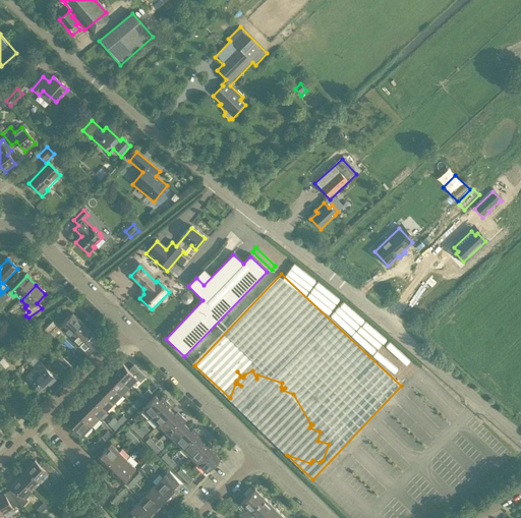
[(2,292),(0,294),(0,307),(9,298),(3,292),(2,292)]
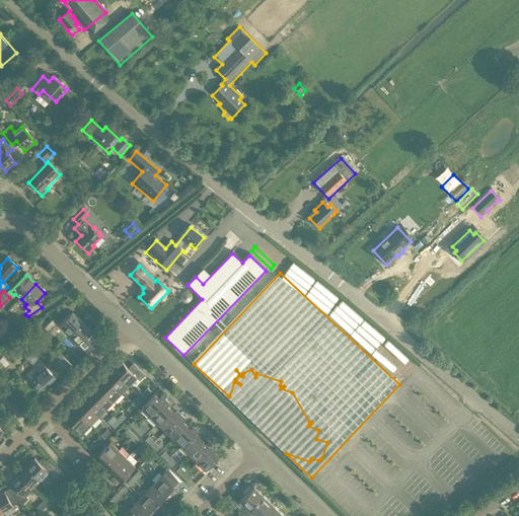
[(70,335),(81,322),(72,314),(61,325),(59,323),(57,325),(52,321),(44,330),(49,335),(50,334),(53,338),(57,338),(58,336),(61,336),(65,340),(69,335),(70,335)]
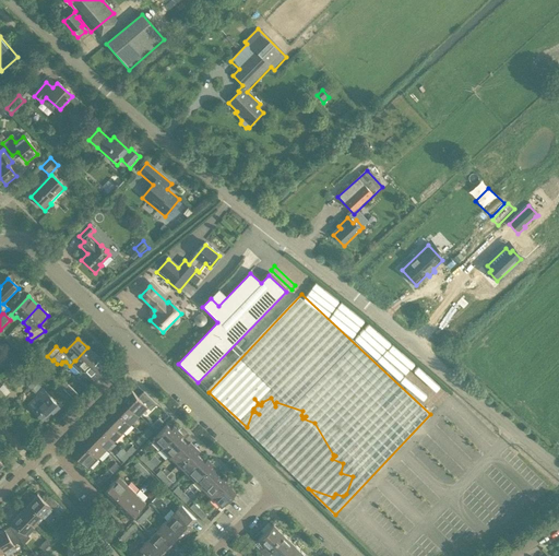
[(97,357),(87,347),(75,361),(74,361),(70,366),(80,375),(84,370),(97,357)]
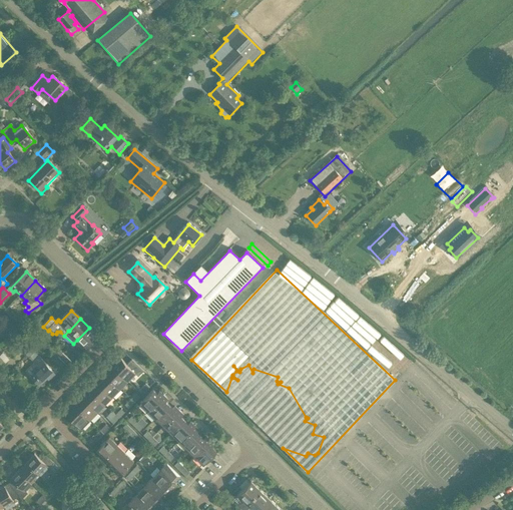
[(353,326),(348,332),(379,365),(385,359),(353,326)]
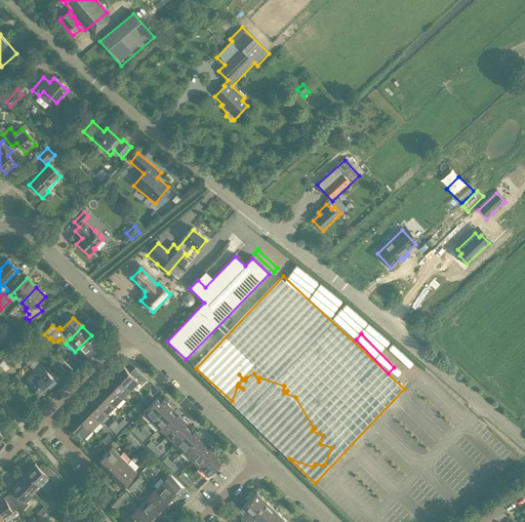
[(91,335),(79,348),(88,356),(99,344),(91,335)]
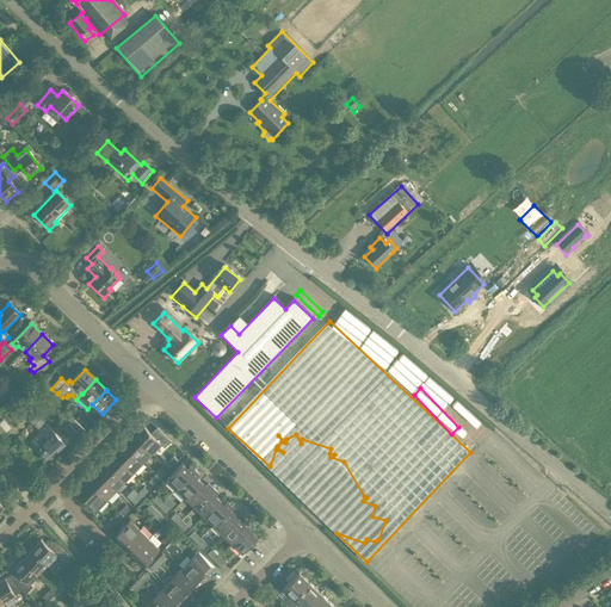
[(26,407),(23,410),(29,415),(26,417),(35,427),(50,413),(41,403),(39,404),(31,396),(24,404),(26,407)]
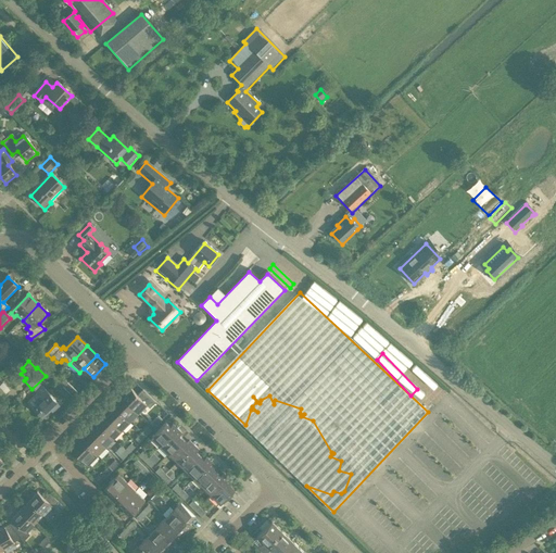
[(62,390),(67,385),(63,380),(58,386),(62,390)]
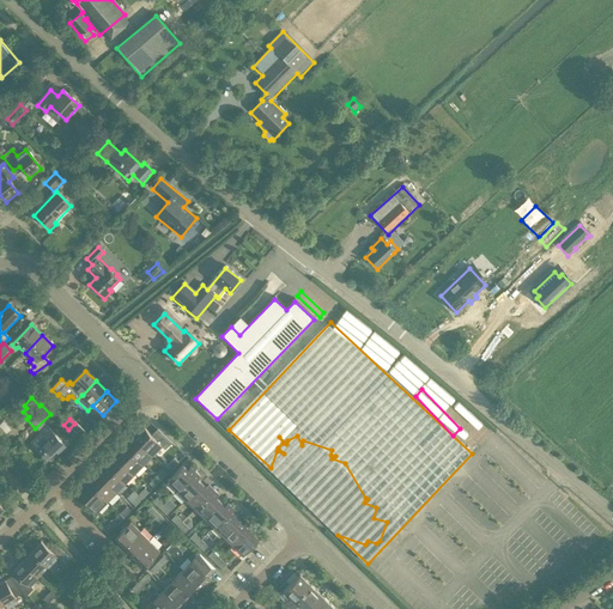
[(0,425),(0,428),(7,436),(13,431),(4,422),(0,425)]
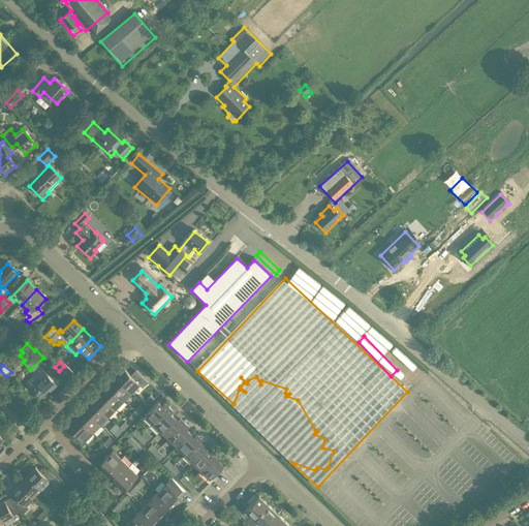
[(74,375),(64,366),(59,371),(69,380),(74,375)]
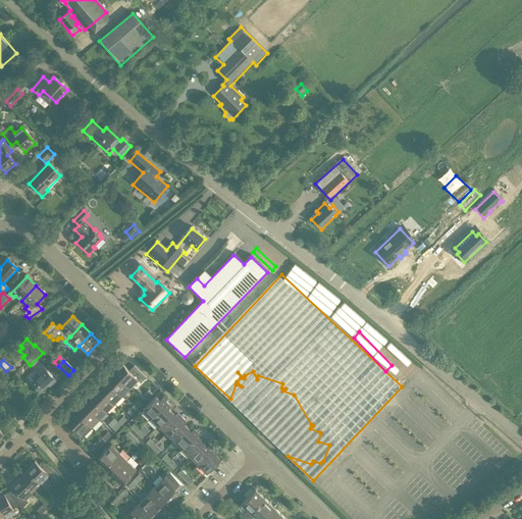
[(39,374),(31,382),(40,393),(48,385),(49,386),(55,381),(40,365),(35,370),(39,374)]
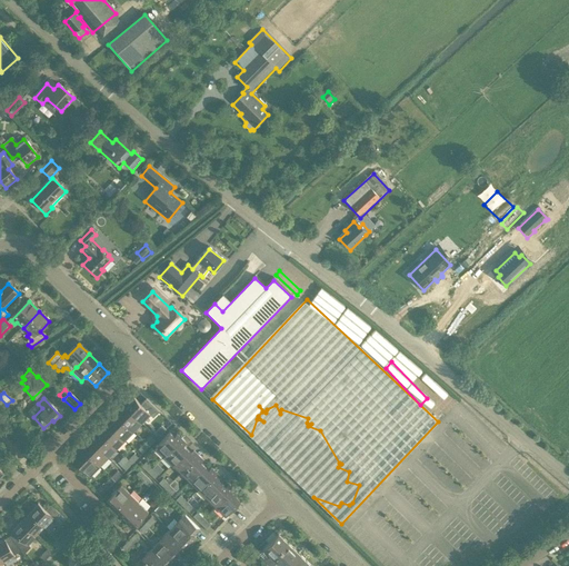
[(126,410),(140,425),(149,417),(152,420),(159,414),(146,401),(140,407),(132,399),(128,405),(130,406),(126,410)]
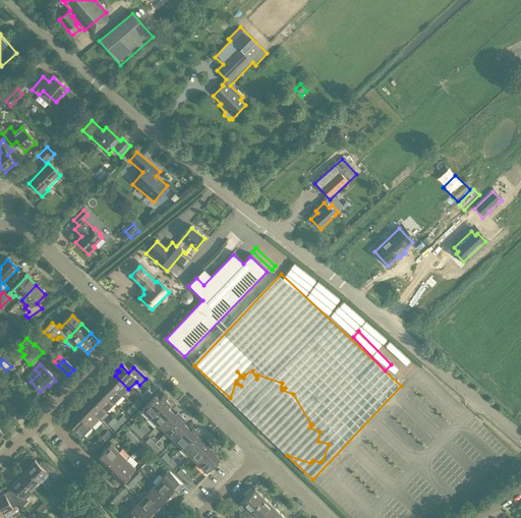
[(128,389),(115,376),(111,380),(109,379),(106,382),(121,397),(128,389)]
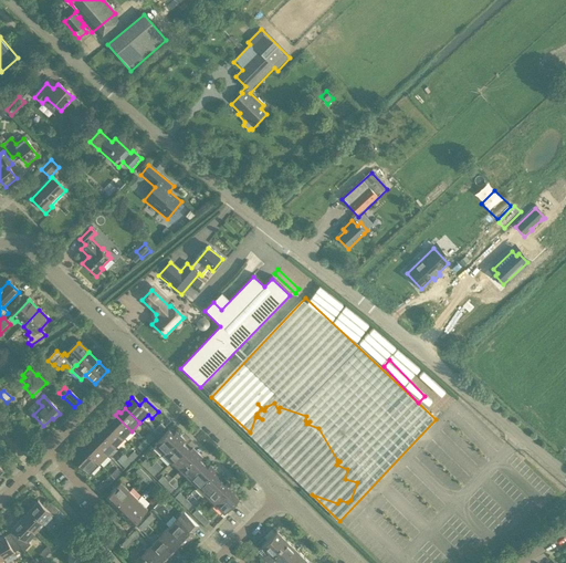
[(132,431),(115,415),(111,419),(113,420),(108,426),(123,439),(132,431)]
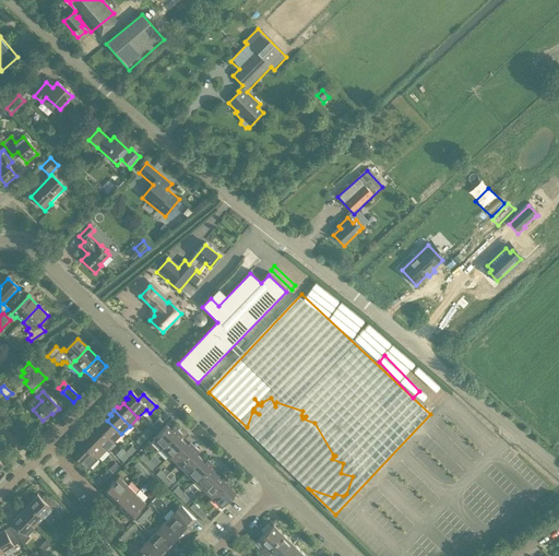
[(161,418),(153,426),(156,430),(165,423),(161,418)]
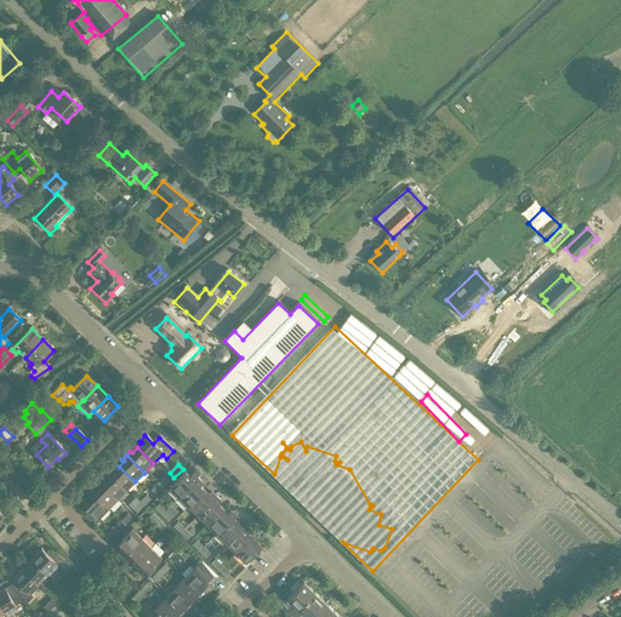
[(135,481),(119,467),(114,472),(112,469),(108,473),(126,491),(135,481)]
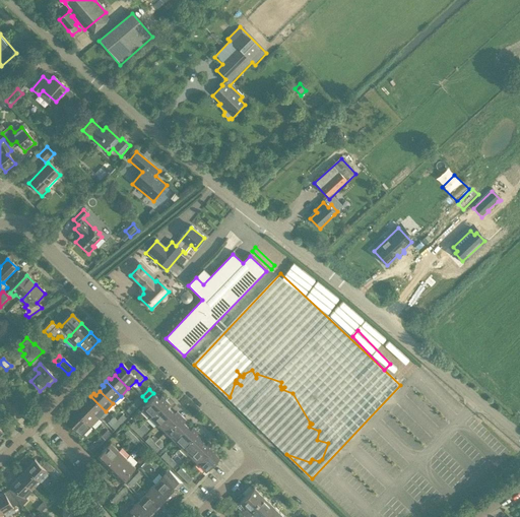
[(106,411),(90,396),(86,400),(88,402),(84,406),(98,419),(106,411)]
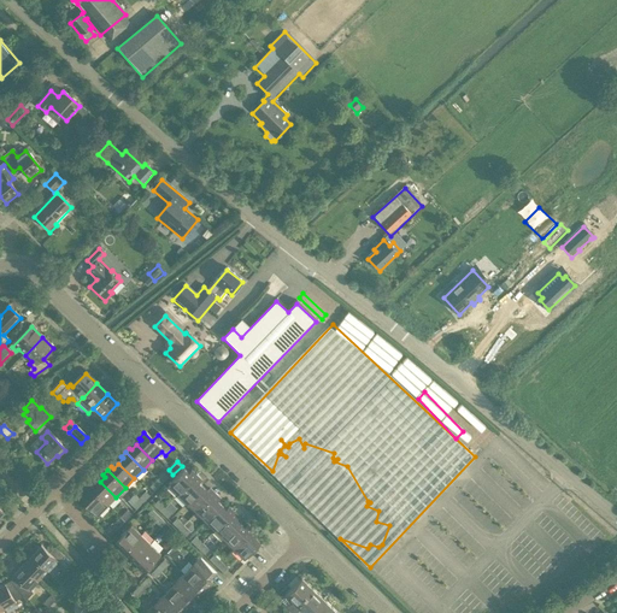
[(178,496),(195,478),(192,473),(189,476),(183,471),(169,487),(178,496)]
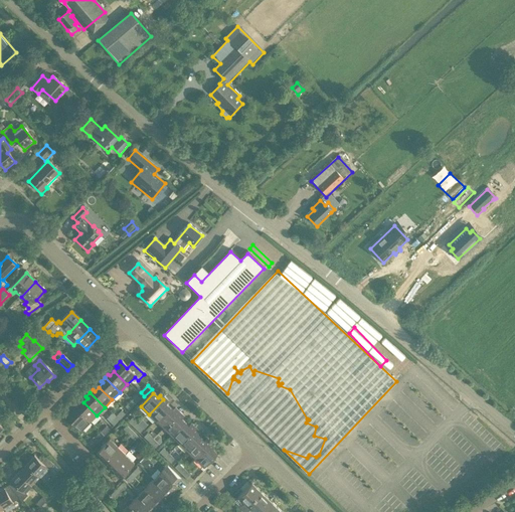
[(131,402),(135,406),(140,400),(136,396),(131,402)]
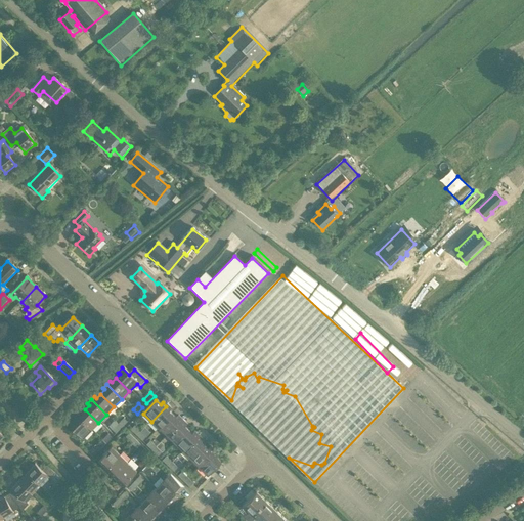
[(170,409),(166,406),(151,422),(159,429),(172,416),(168,411),(170,409)]
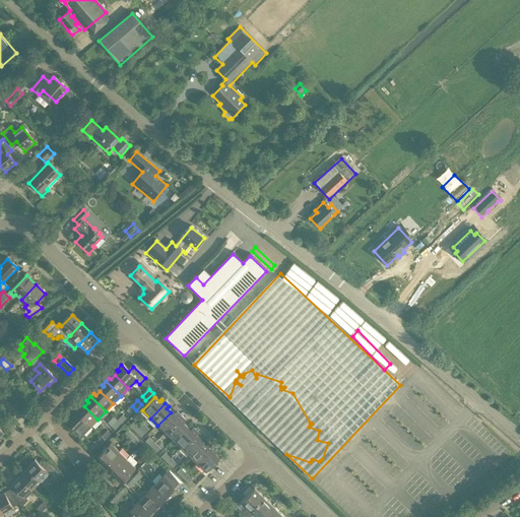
[(78,408),(75,412),(90,428),(98,419),(84,406),(80,410),(78,408)]
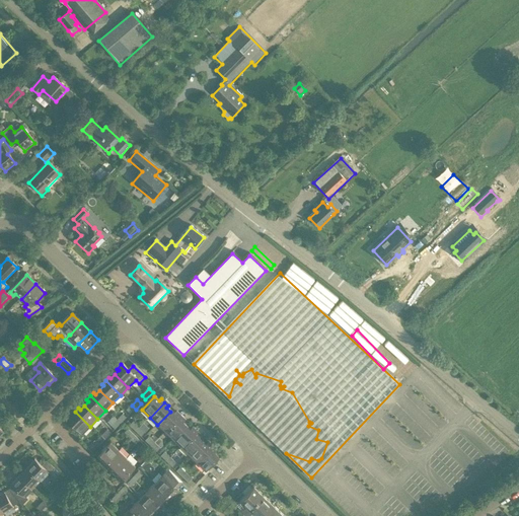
[(136,410),(132,406),(126,412),(130,416),(136,410)]
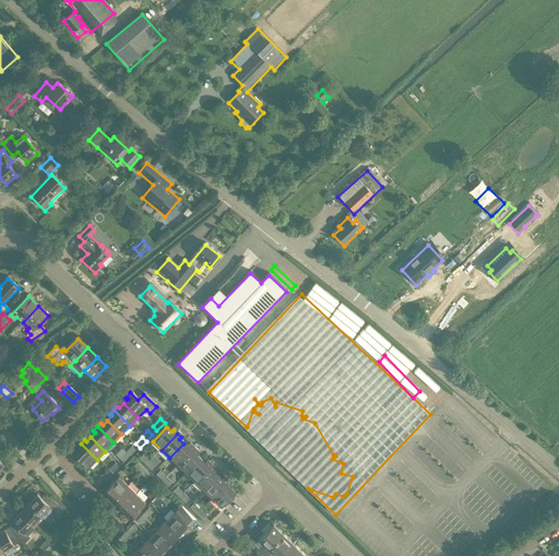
[(97,460),(81,444),(76,448),(79,449),(74,454),(88,469),(97,460)]
